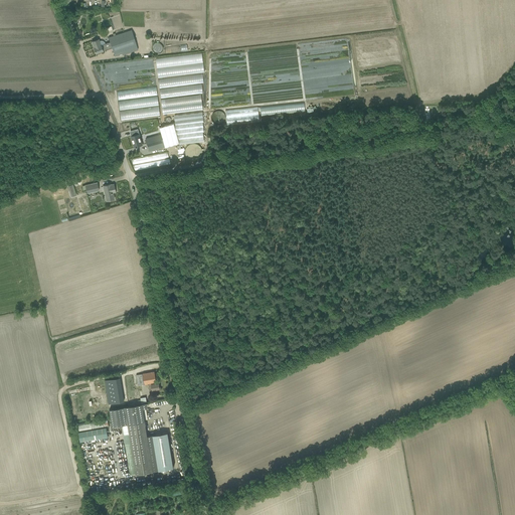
[(103,51),(107,49),(112,47),(115,56),(122,53),(123,54),(137,49),(131,30),(109,37),(110,42),(105,44),(101,45),(94,47),(96,53),(103,51)]
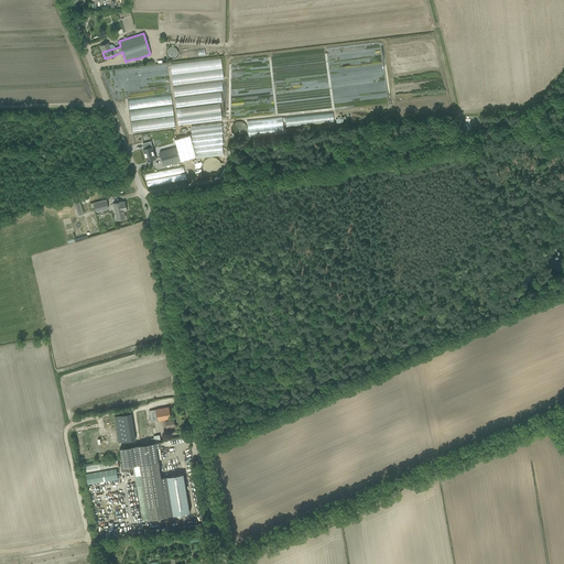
[(110,50),(115,49),(115,46),(114,46),(112,45),(111,44),(110,44),(109,45),(108,43),(100,45),(102,52),(110,50)]
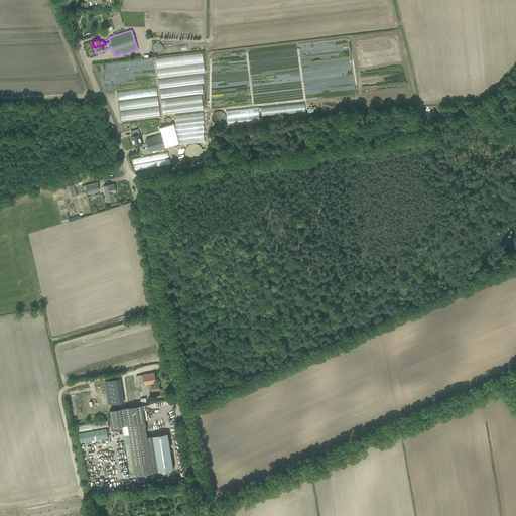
[(161,43),(154,46),(157,53),(164,51),(161,43)]
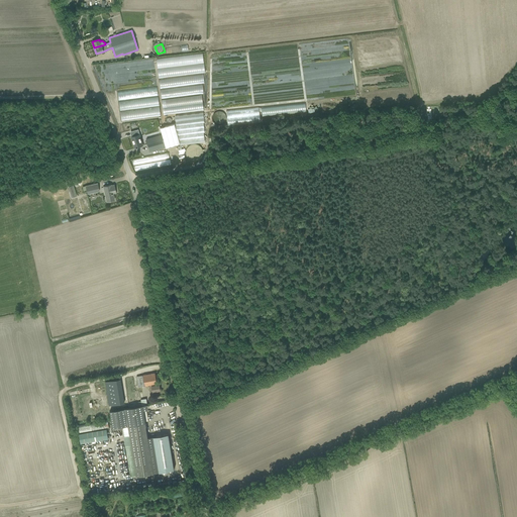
[(313,92),(263,98),(264,106),(313,100),(313,92)]
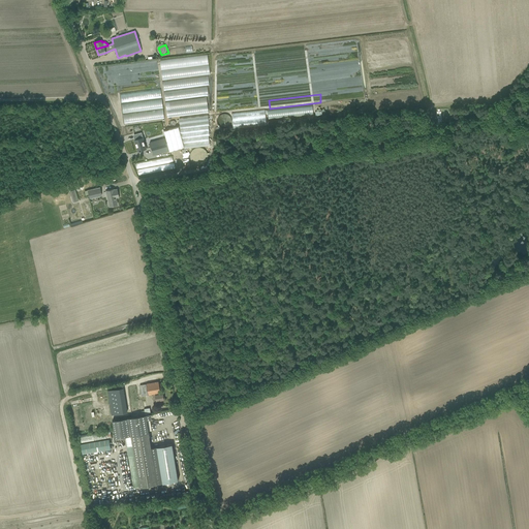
[(267,100),(244,102),(245,111),(268,109),(267,100)]
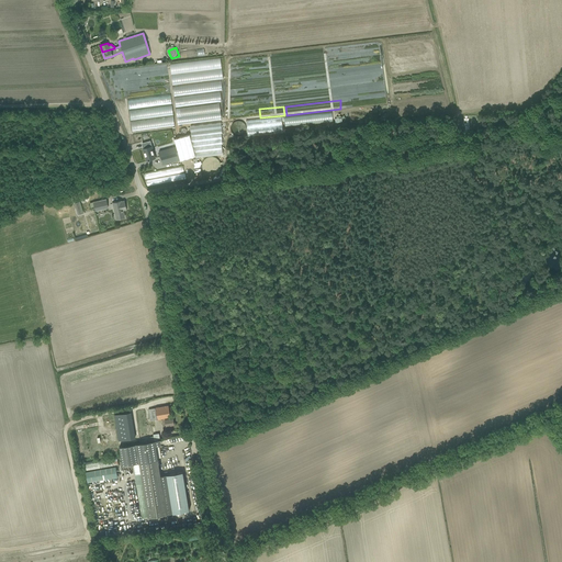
[(191,137),(190,137),(195,156),(195,157),(223,155),(222,144),(221,133),(222,133),(221,123),(190,126),(191,137)]
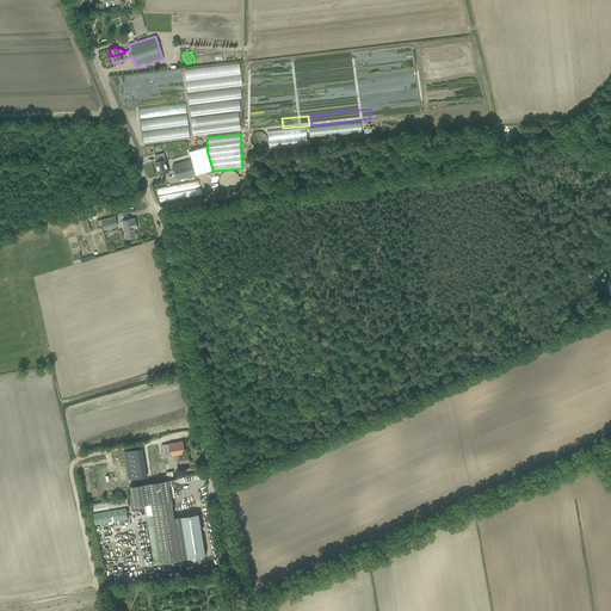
[(302,135),(270,139),(270,146),(302,142),(302,135)]
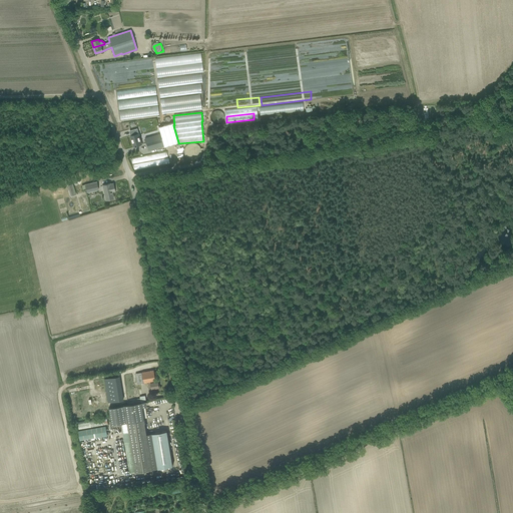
[(163,125),(159,126),(160,133),(164,146),(169,145),(178,142),(173,125),(173,123),(163,125)]
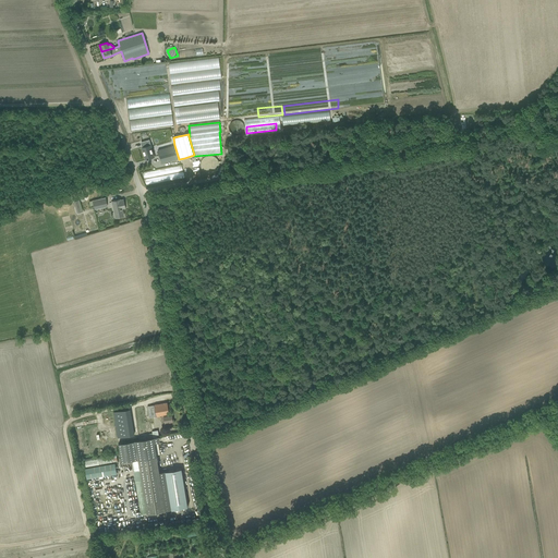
[(148,158),(154,157),(150,145),(142,147),(145,159),(147,159),(148,159),(148,158)]
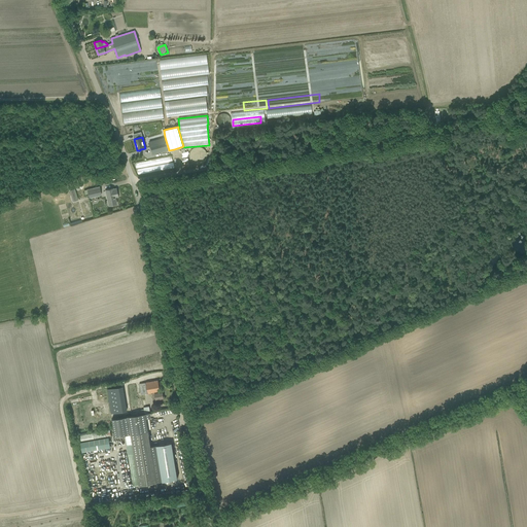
[(152,155),(157,153),(169,150),(165,137),(154,140),(149,142),(152,155)]
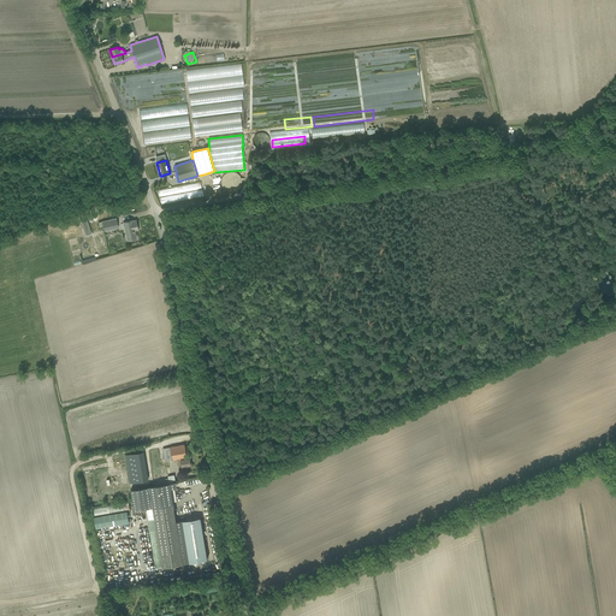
[(179,195),(203,191),(202,184),(160,191),(163,206),(181,202),(179,195)]
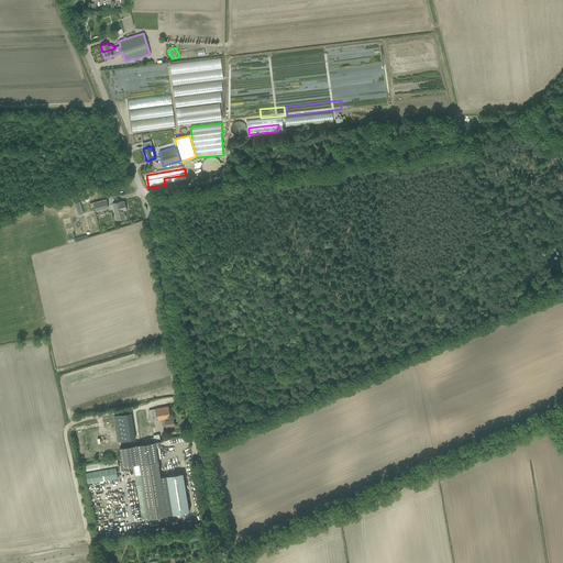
[(106,200),(89,203),(90,208),(94,207),(95,211),(108,208),(106,200)]
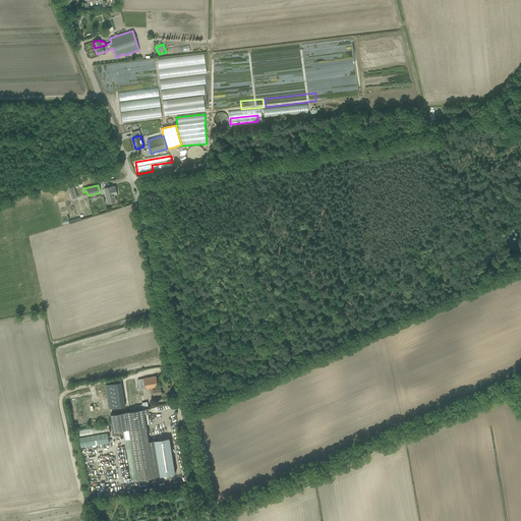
[(71,198),(72,198),(76,197),(73,186),(68,188),(71,198)]
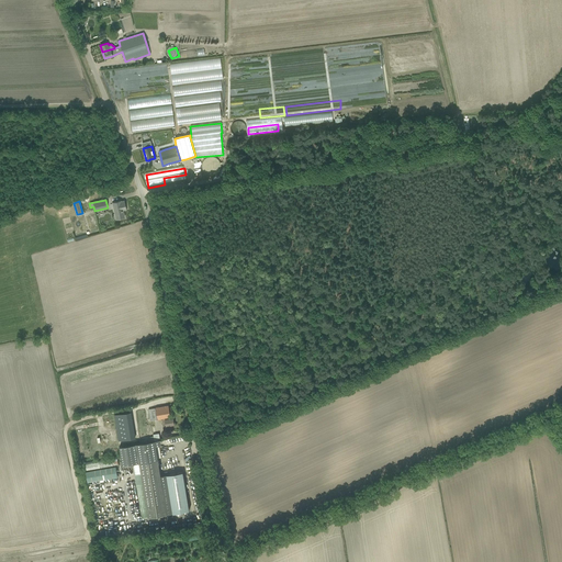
[(115,218),(119,218),(124,217),(122,206),(124,205),(123,201),(121,201),(115,202),(112,203),(115,218)]
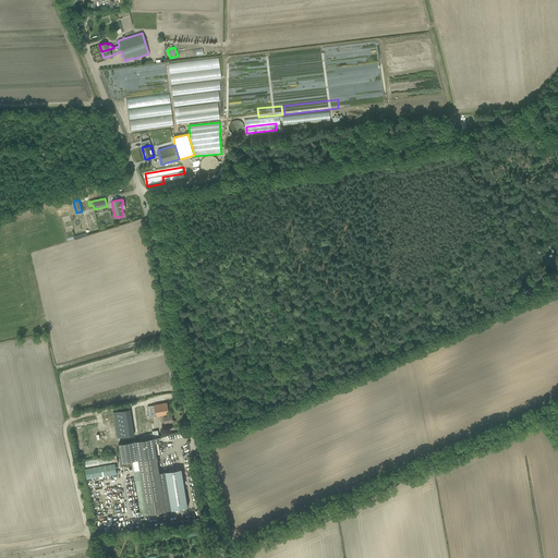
[(84,217),(77,219),(81,232),(88,230),(84,217)]
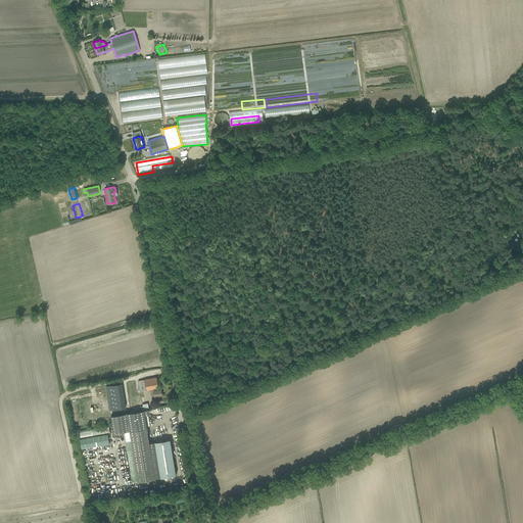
[(151,397),(162,395),(161,389),(159,389),(156,377),(145,380),(141,380),(143,391),(151,389),(151,390),(150,391),(151,397)]
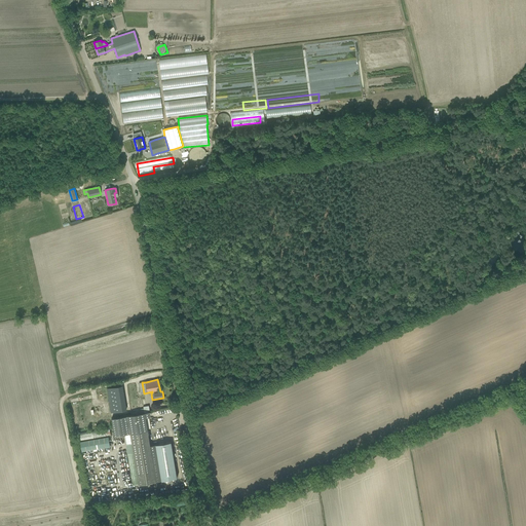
[(121,386),(106,389),(108,404),(110,413),(125,411),(121,386)]
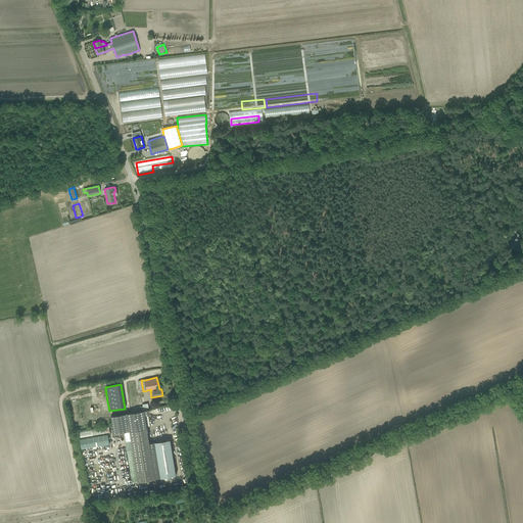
[(139,411),(111,416),(112,424),(114,432),(123,431),(132,482),(160,477),(154,442),(149,443),(145,419),(144,410),(143,411),(139,411)]
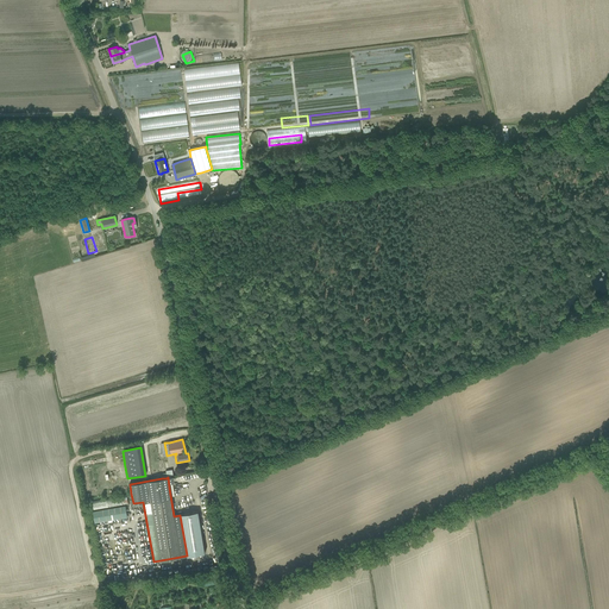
[(127,495),(89,501),(90,510),(129,504),(127,495)]
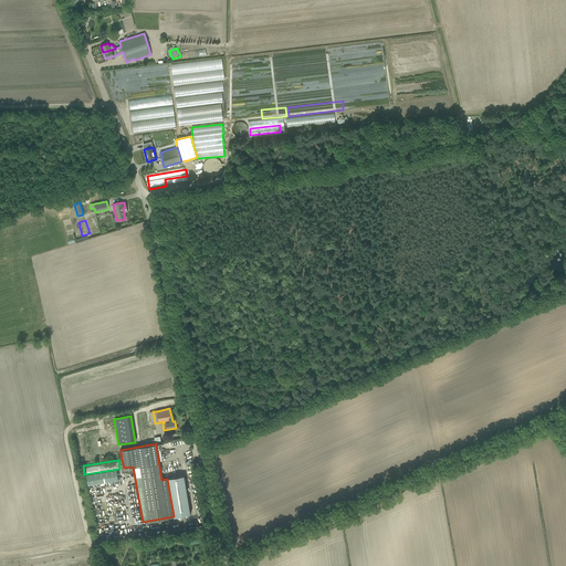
[(117,470),(86,475),(88,485),(118,481),(117,470)]
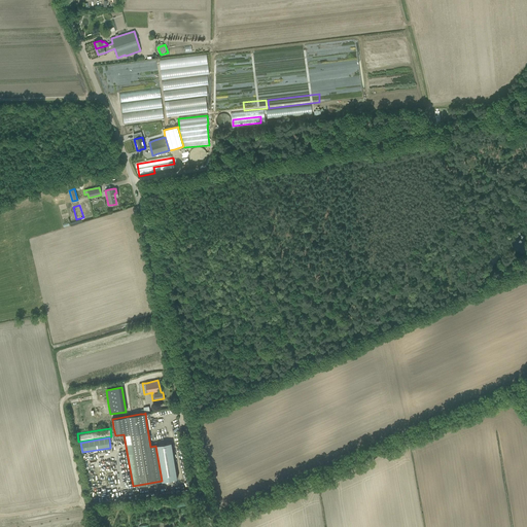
[(171,443),(155,446),(162,481),(177,479),(171,443)]
